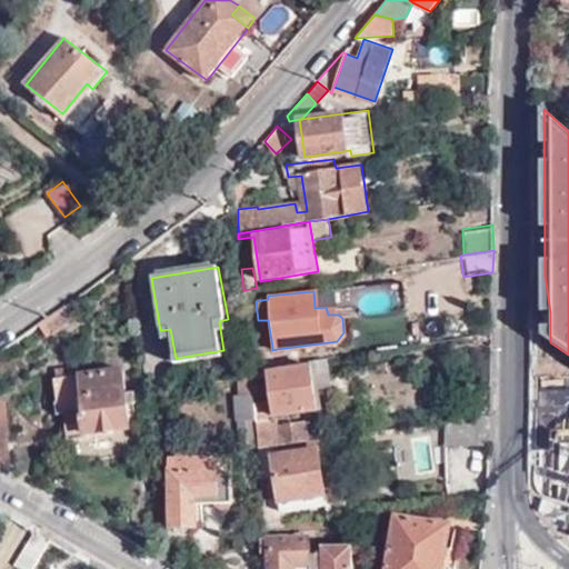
[(86,310),(78,297),(40,325),(47,336),(86,310)]
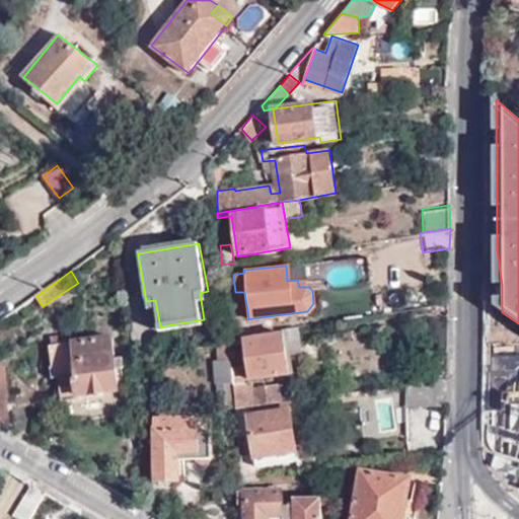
[(229,337),(252,334),(252,318),(248,319),(248,316),(227,318),(229,329),(229,337)]
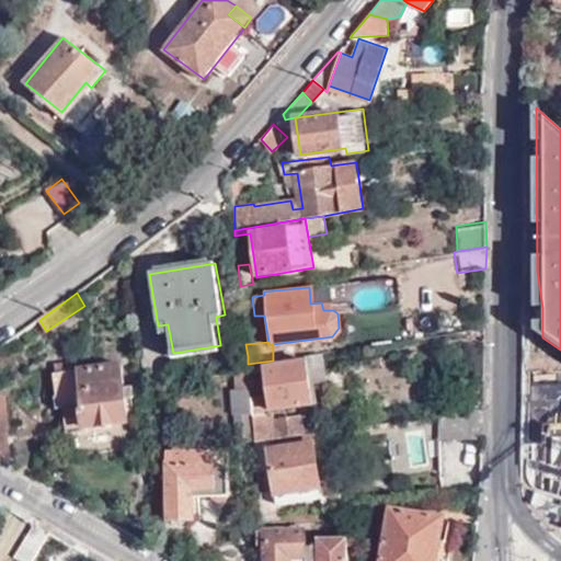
[(334,399),(325,358),(264,368),(271,410),(334,399)]
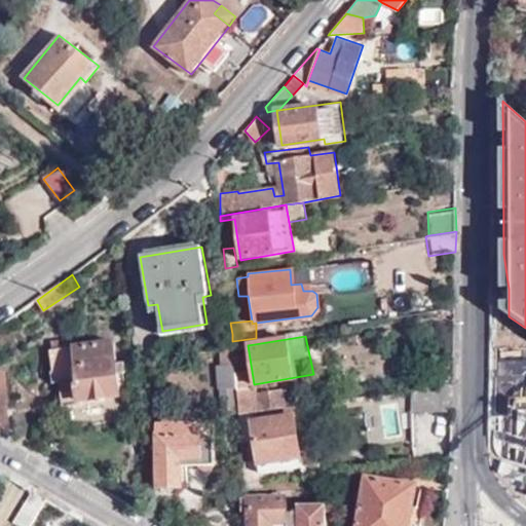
[(123,396),(114,342),(68,349),(66,342),(53,344),(53,351),(50,351),(54,373),(52,374),(53,384),(62,383),(66,408),(82,406),(83,402),(123,396)]
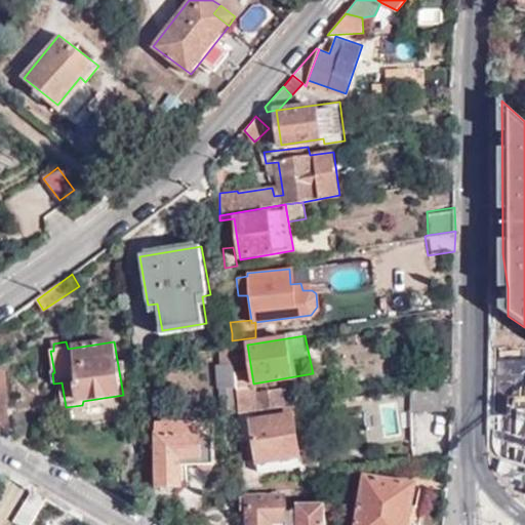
[(235,370),(233,347),(223,348),(225,364),(220,365),(228,414),(240,413),(235,370)]
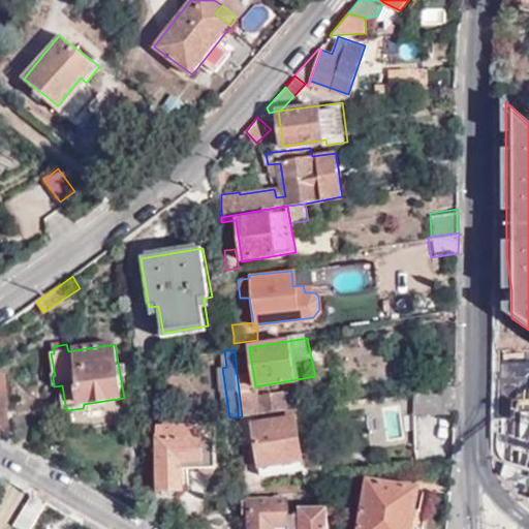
[(432,387),(458,384),(458,363),(433,363),(432,387)]
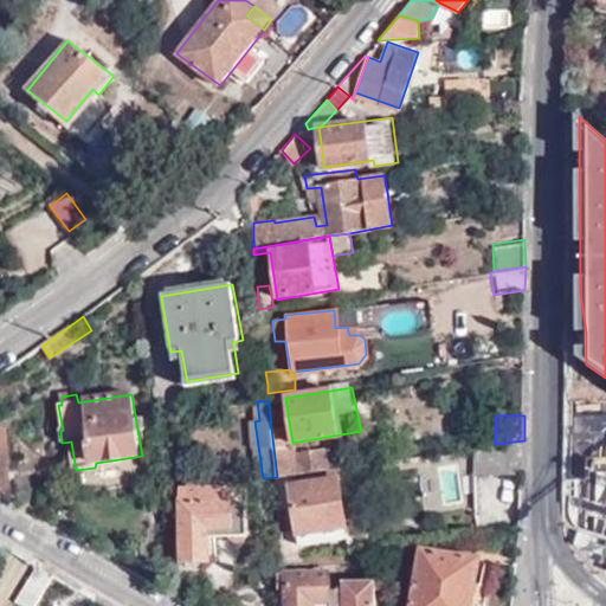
[(605,487),(605,421),(577,439),(605,487)]
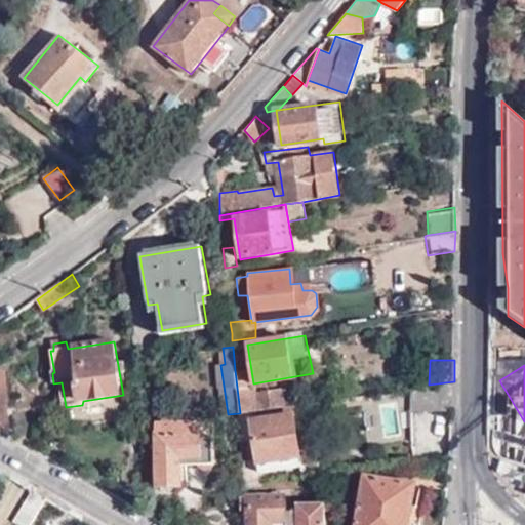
[(240,413),(283,406),(281,391),(257,394),(250,388),(247,387),(244,370),(235,370),(240,413)]
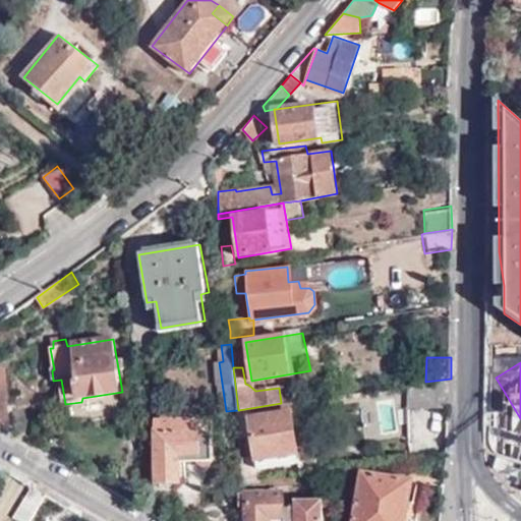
[(0,421),(8,426),(2,369),(0,368),(0,421)]
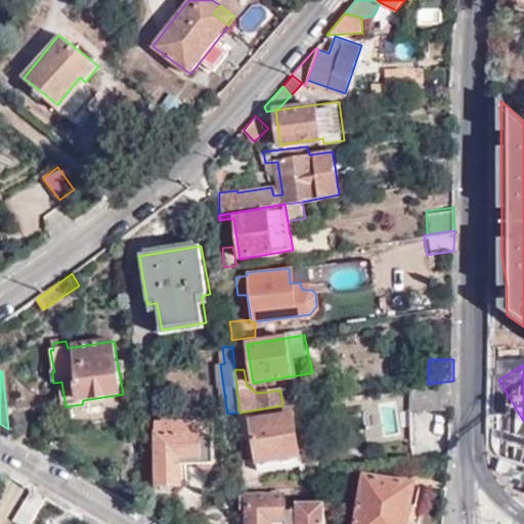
[(410,408),(452,407),(453,381),(428,384),(410,387),(410,408)]
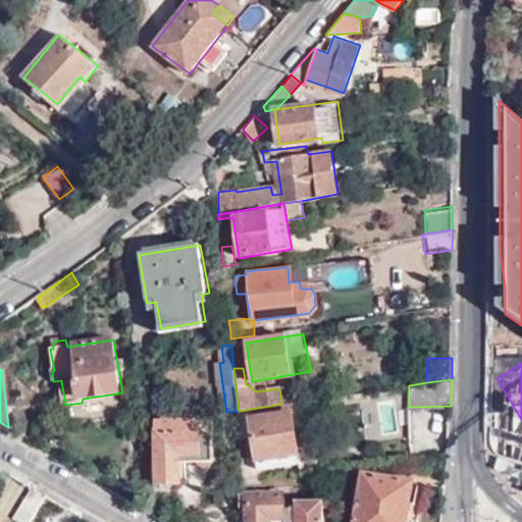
[(294,428),(289,403),(281,404),(239,411),(240,430),(249,429),(248,418),(253,417),(259,468),(307,462),(302,427),(294,428)]
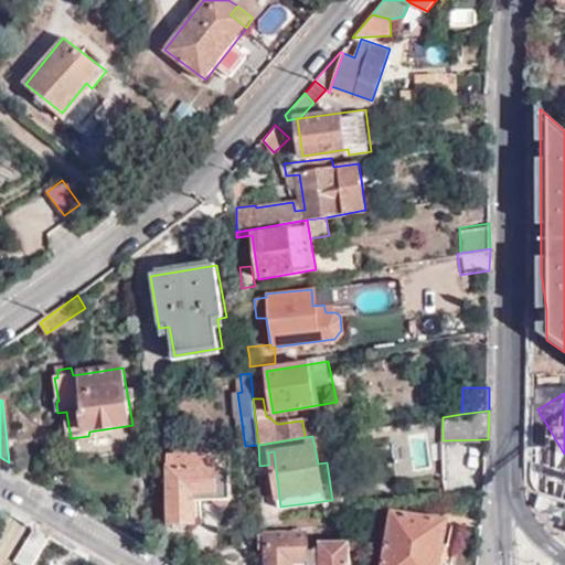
[(443,448),(446,481),(480,478),(477,445),(443,448)]
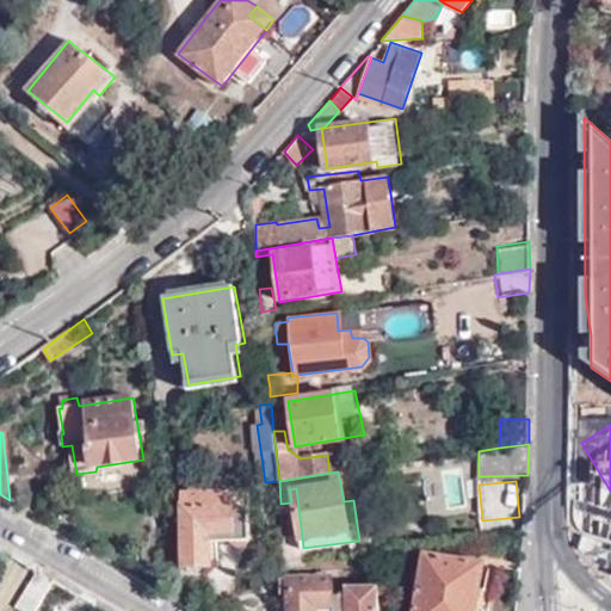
[(252,541),(248,493),(203,495),(202,487),(191,487),(192,494),(185,495),(186,507),(183,507),(185,568),(211,566),(210,543),(252,541)]
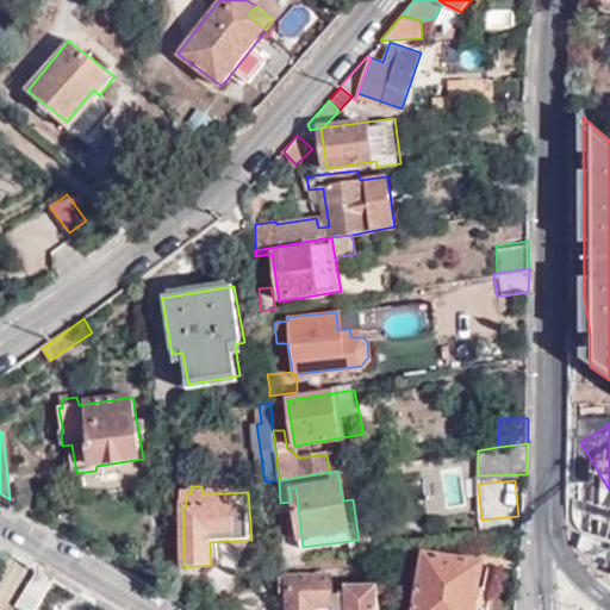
[(595,536),(595,498),(571,498),(571,536),(595,536)]
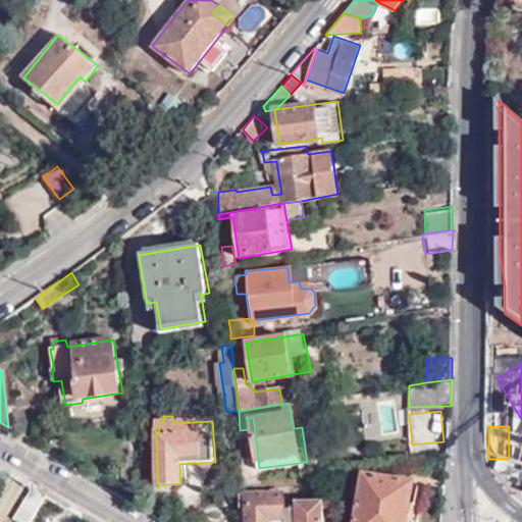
[(244,462),(246,483),(255,481),(253,461),(244,462)]
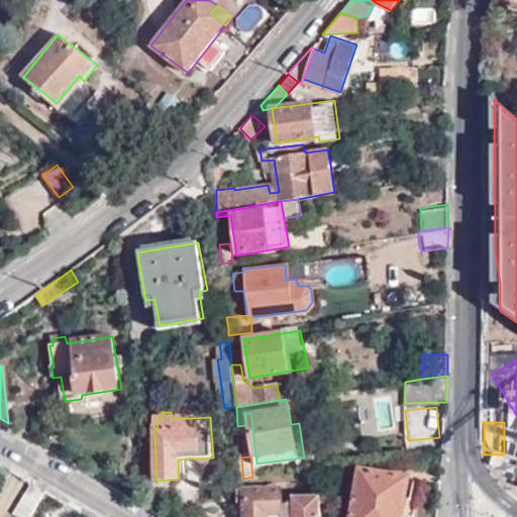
[(350,472),(351,461),(341,462),(340,473),(350,472)]
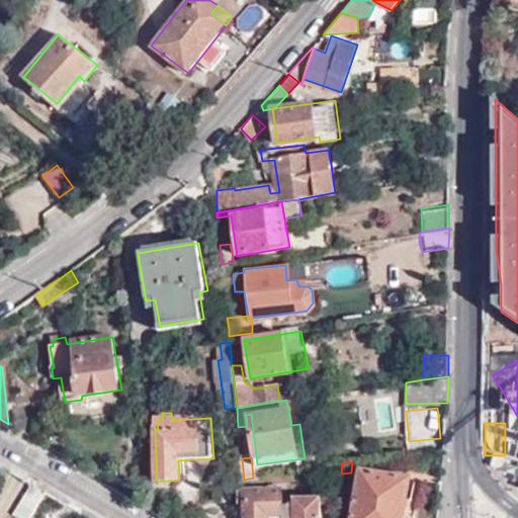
[(403,517),(410,477),(360,471),(353,517),(403,517)]
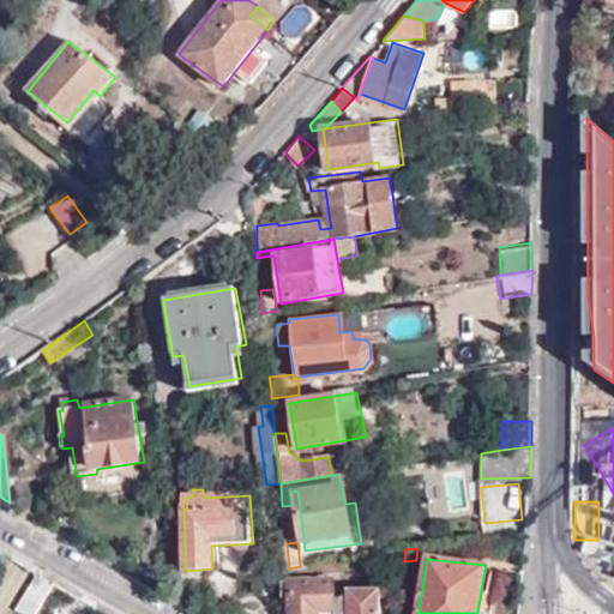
[(300,566),(289,569),(289,576),(327,571),(326,563),(300,566)]
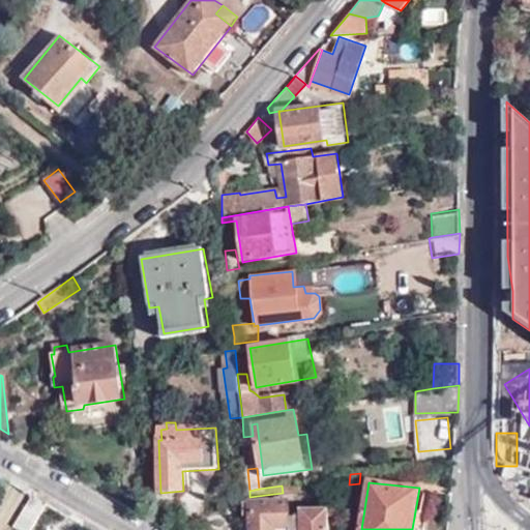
[(21,529),(29,529),(46,504),(32,497),(15,526),(21,529)]
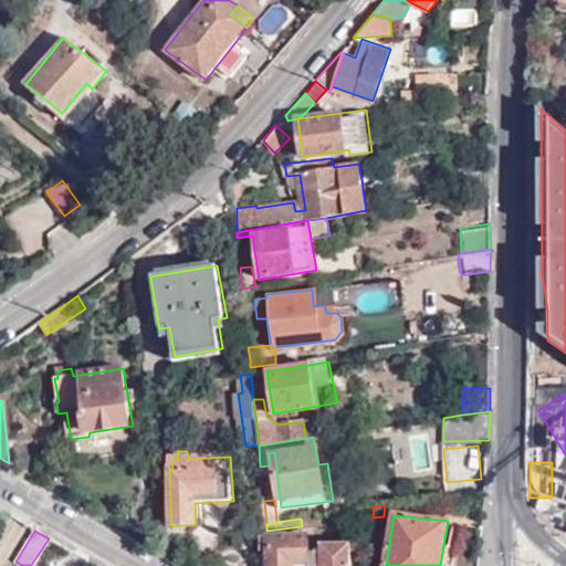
[(308,551),(308,534),(264,536),(263,551),(270,551),(269,565),(322,565),(323,551),(308,551)]
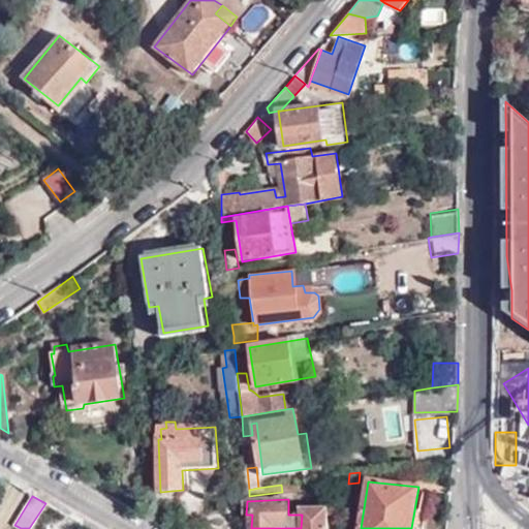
[(333,528),(333,511),(305,511),(305,528),(333,528)]
